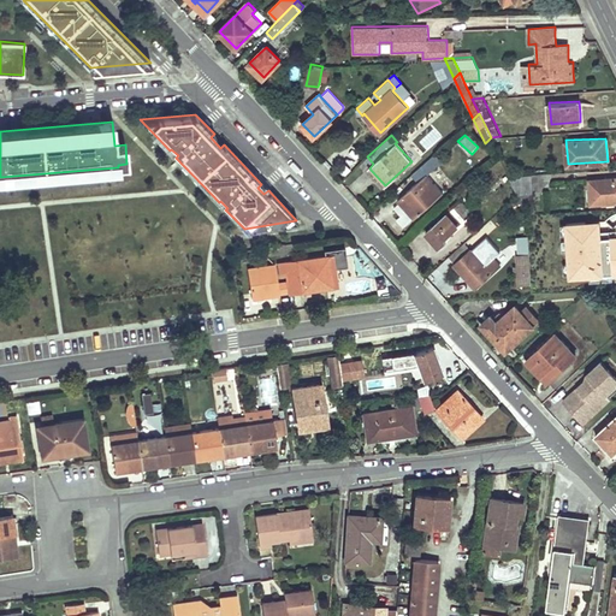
[(407,209),(414,217),(442,191),(426,176),(442,161),(434,153),(413,173),(420,181),(400,200),(407,209)]
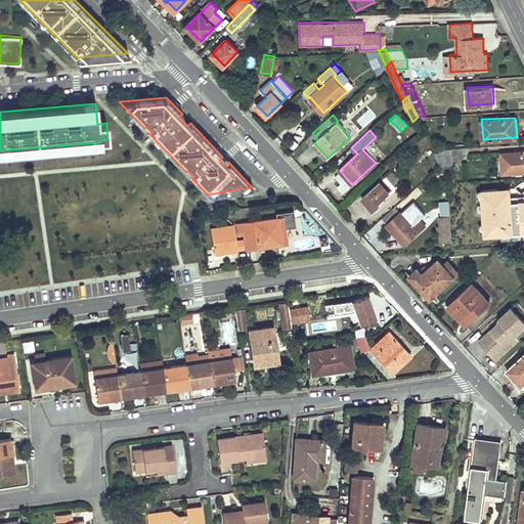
[(440,165),(452,164),(451,148),(433,149),(440,165)]
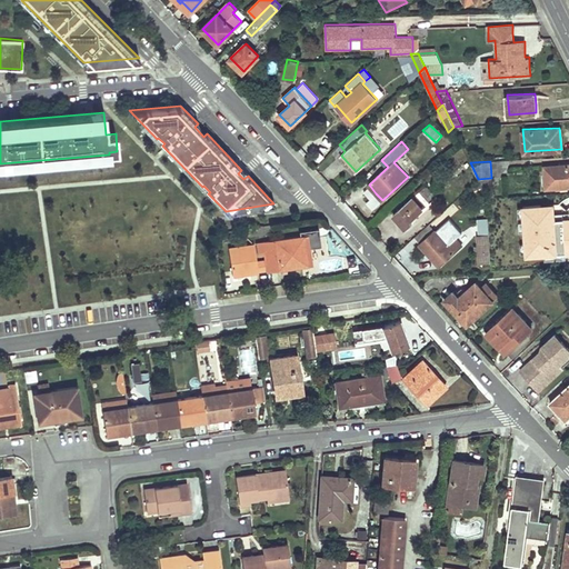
[(568,163),(545,166),(546,188),(568,186),(568,163)]
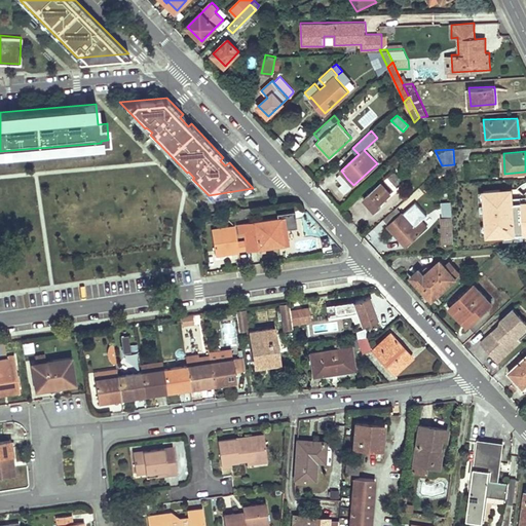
[(370,204),(373,209),(404,181),(395,172),(364,197),(370,204)]
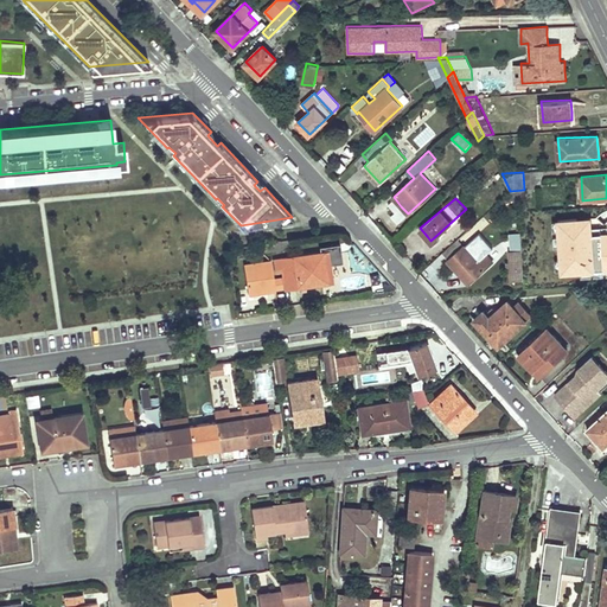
[(562,269),(562,270),(581,269),(582,275),(592,275),(592,269),(593,269),(594,274),(604,274),(604,268),(606,268),(606,274),(606,273),(606,225),(592,227),(592,217),(558,219),(558,221),(553,221),(554,230),(558,230),(560,236),(554,236),(554,247),(560,246),(561,259),(556,259),(556,269),(562,269)]
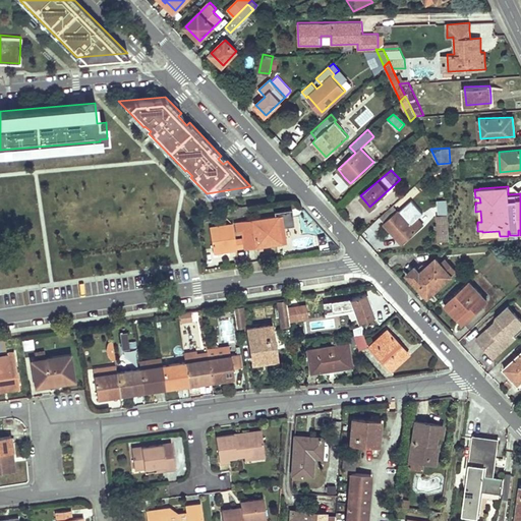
[(438,215),(440,239),(448,239),(447,215),(448,215),(447,198),(438,199),(440,215),(438,215)]
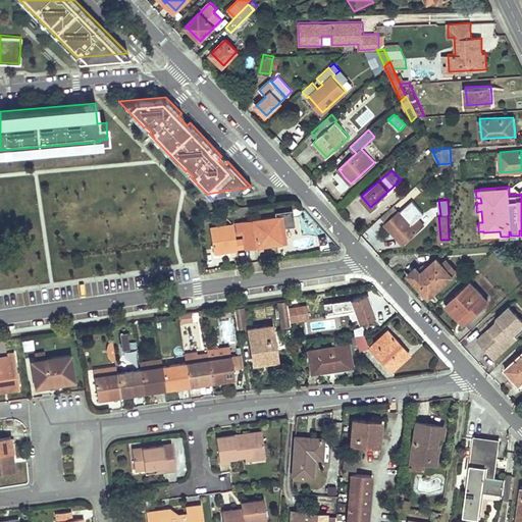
[(223,208),(224,214),(243,211),(242,206),(223,208)]
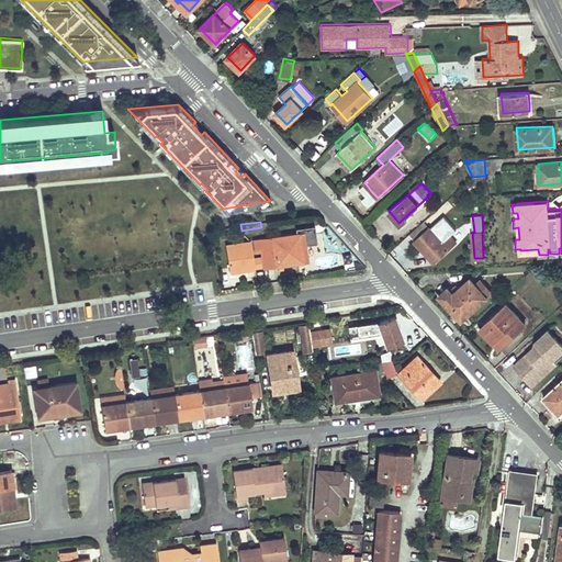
[(415,240),(429,257),(434,253),(439,257),(457,242),(450,235),(442,242),(424,222),(411,233),(416,239),(415,240)]
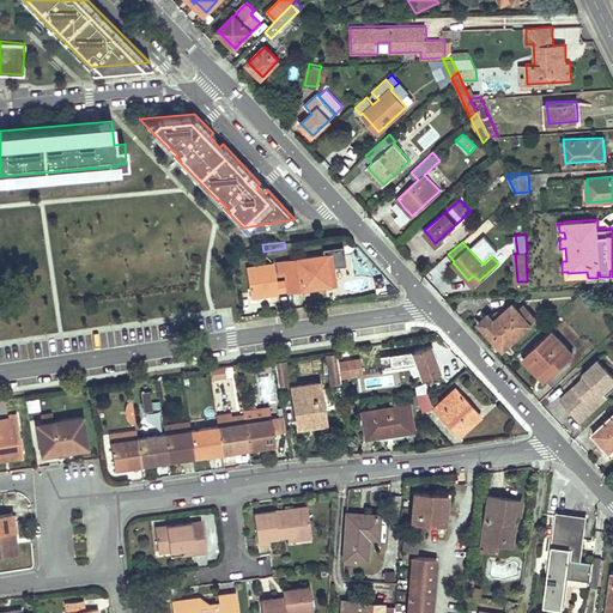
[(285,272),(287,290),(331,284),(331,281),(333,281),(331,266),(346,263),(344,244),(322,248),(323,254),(278,261),(279,272),(285,272)]
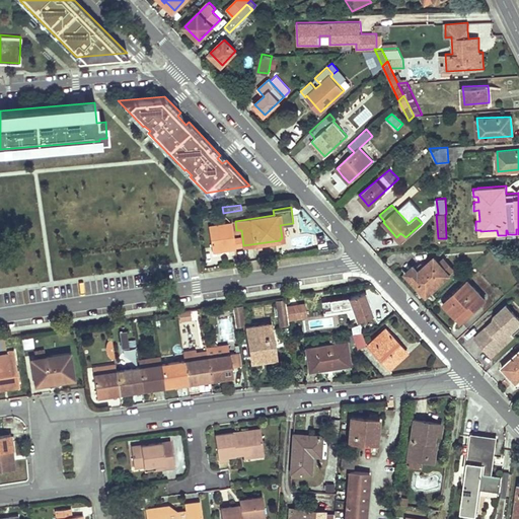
[(235,245),(231,222),(209,225),(213,248),(235,245)]
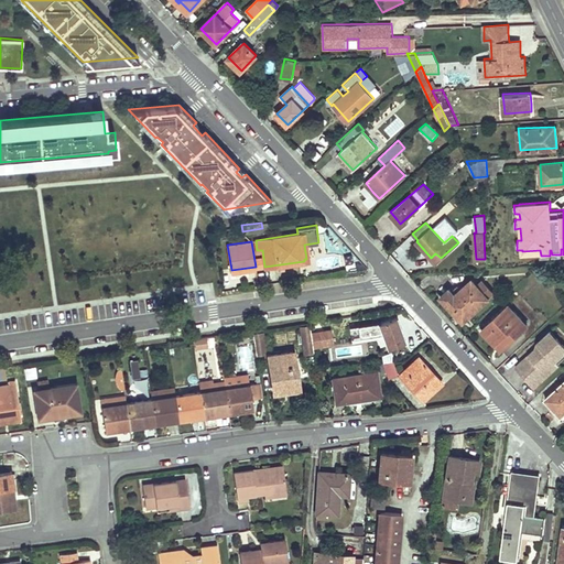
[(441,258),(435,253),(431,258),(435,263),(441,258)]
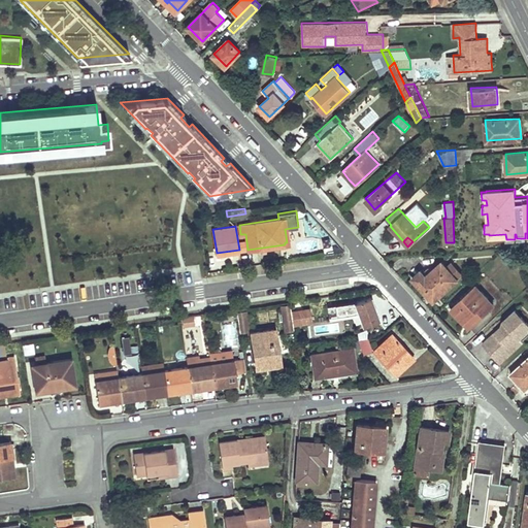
[(319,238),(296,241),(298,252),(320,248),(319,238)]
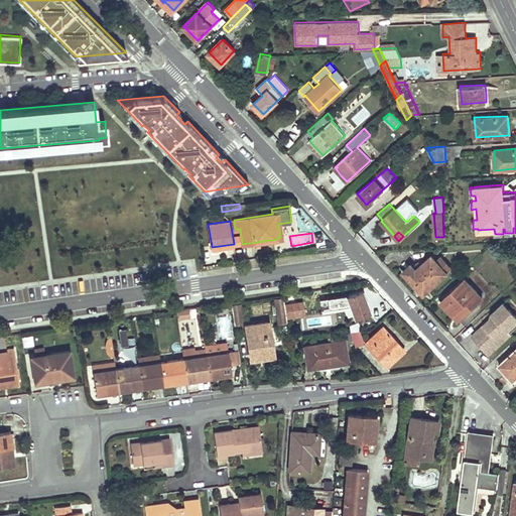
[(403,271),(423,293),(450,268),(441,258),(436,261),(431,256),(416,269),(411,264),(403,271)]
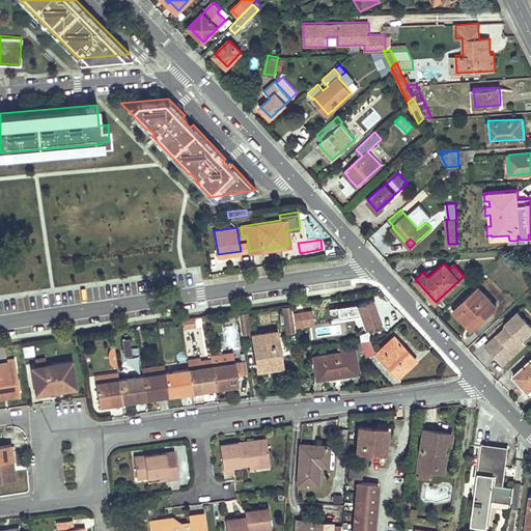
[(463,319),(472,329),(497,306),(478,286),(454,309),(463,319)]
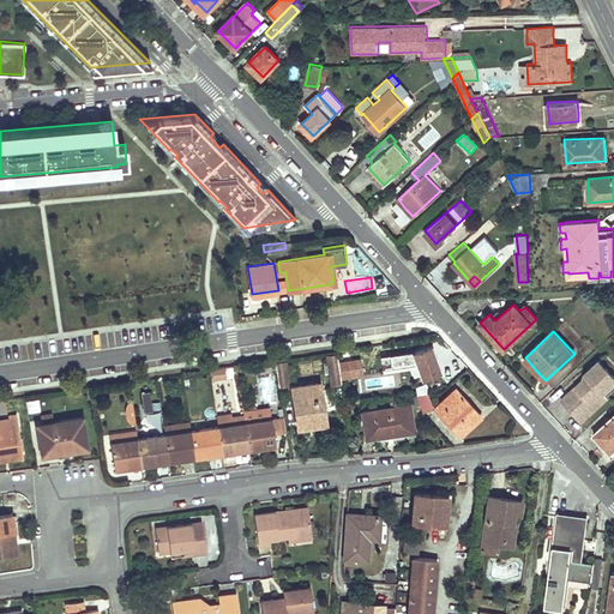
[(415,384),(441,373),(434,355),(431,344),(411,351),(413,355),(419,371),(411,374),(415,384)]
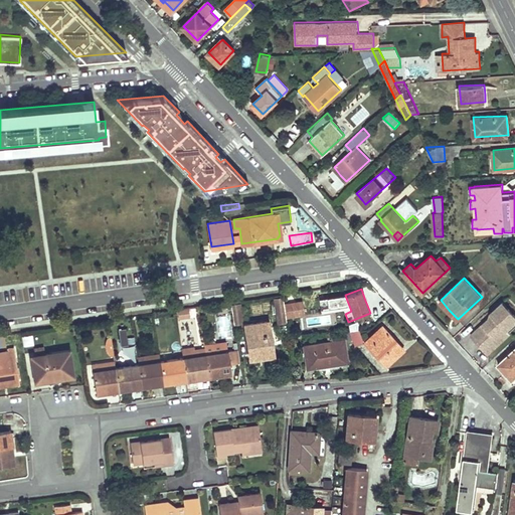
[(347,308),(346,298),(321,301),(322,311),(347,308)]
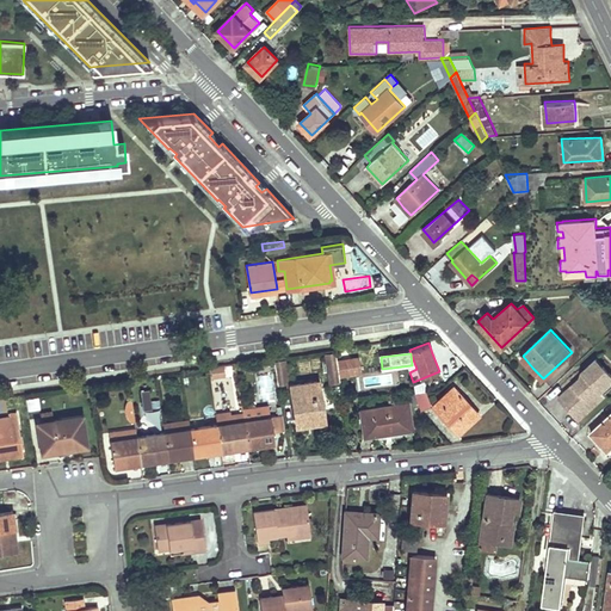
[(337,356),(327,357),(331,388),(340,387),(339,376),(338,363),(337,356)]
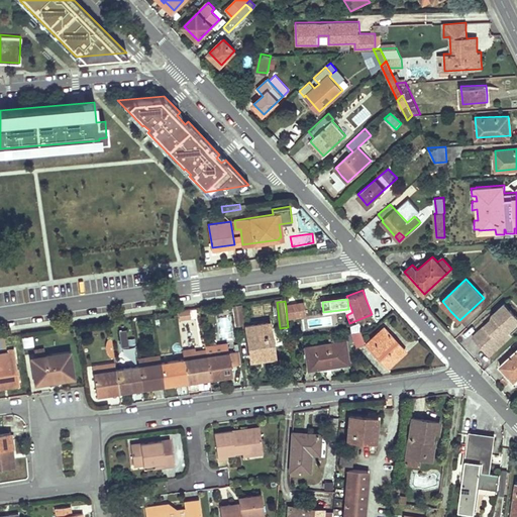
[(303,304),(286,307),(287,318),(304,316),(303,304)]
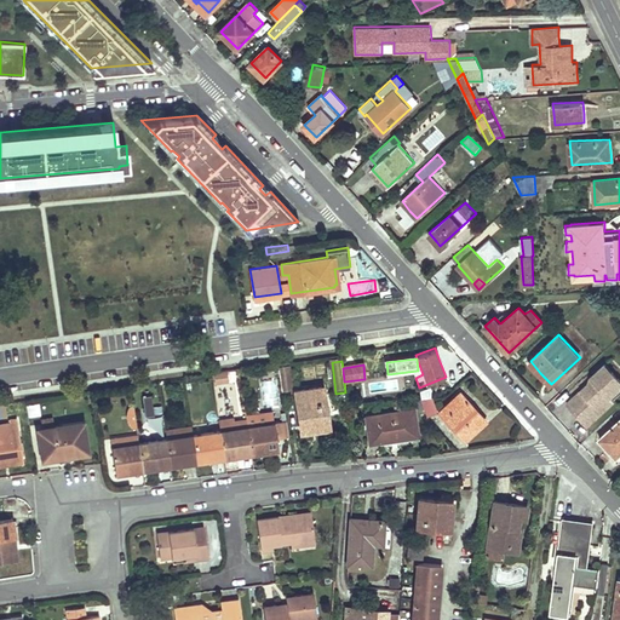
[(595,379),(569,403),(577,412),(589,425),(615,400),(612,396),(619,388),(619,378),(607,365),(593,377),(595,379)]
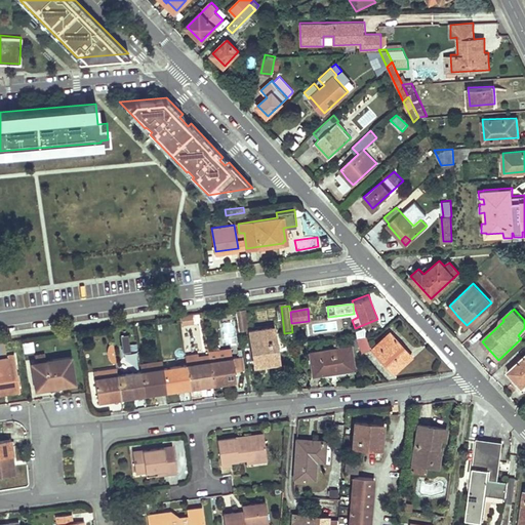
[(244,312),(236,313),(239,328),(246,328),(244,312)]
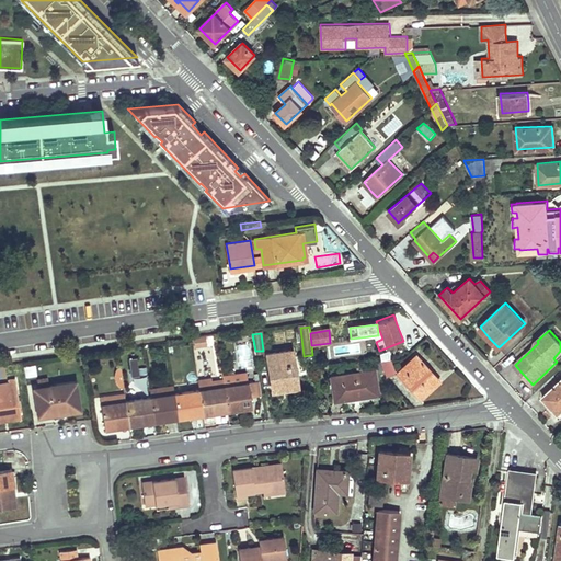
[(192,335),(193,345),(206,343),(205,334),(192,335)]
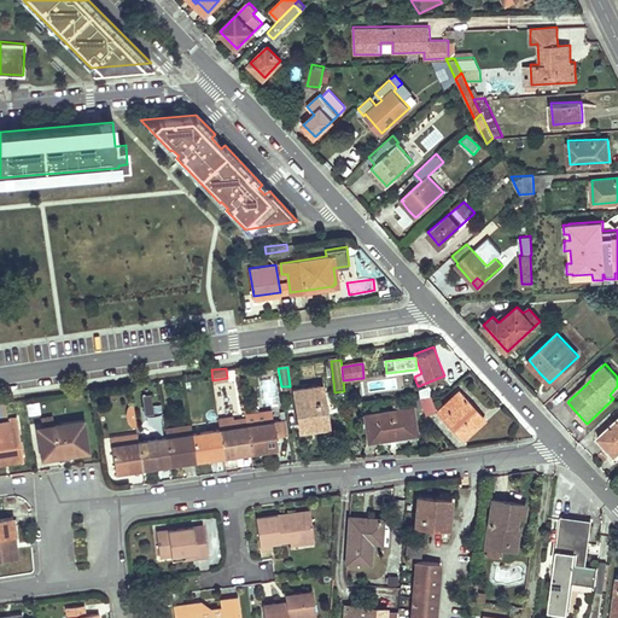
[(455,427),(462,436),(471,427),(473,430),(484,419),(478,413),(459,390),(436,410),(454,429),(455,427)]
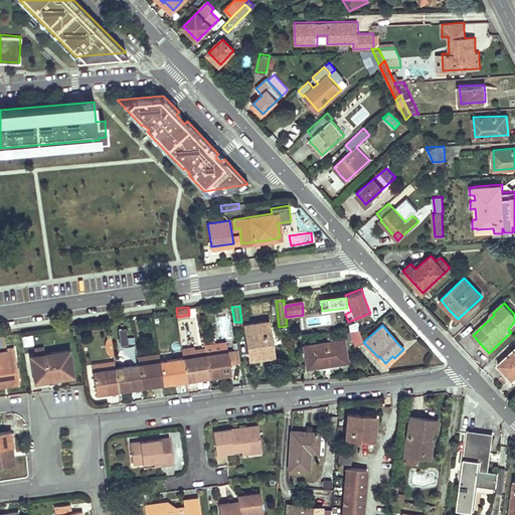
[(245,330),(248,357),(274,354),(269,327),(245,330)]
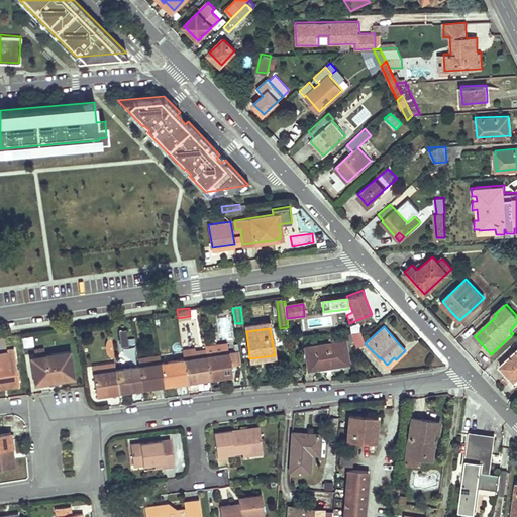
[(353,337),(355,345),(364,343),(358,330),(351,331),(353,337)]
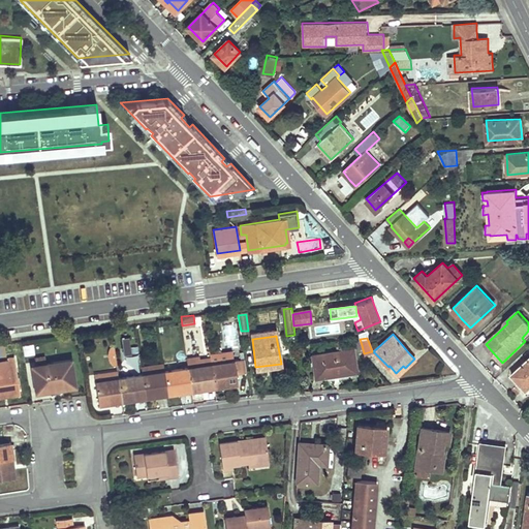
[(129,339),(122,339),(124,356),(131,355),(129,339)]
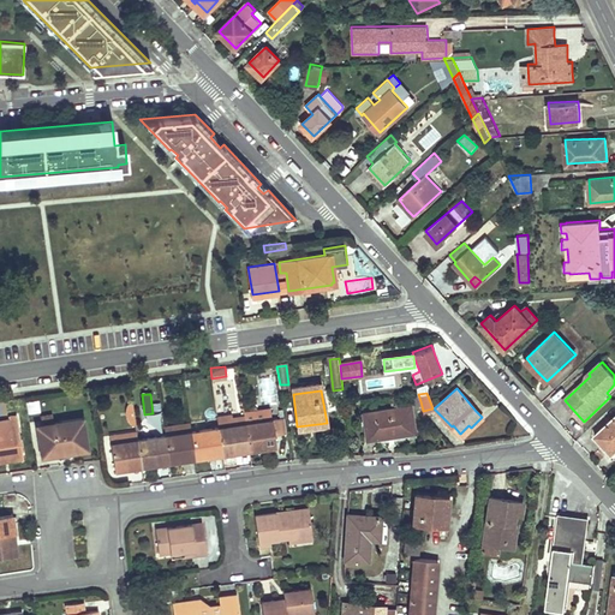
[(366,439),(413,431),(410,405),(363,411),(366,439)]
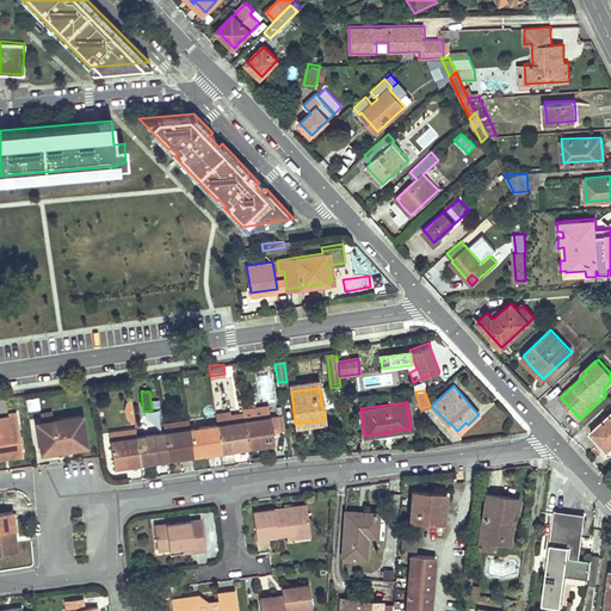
[(51,419),(50,409),(38,409),(39,420),(51,419)]
